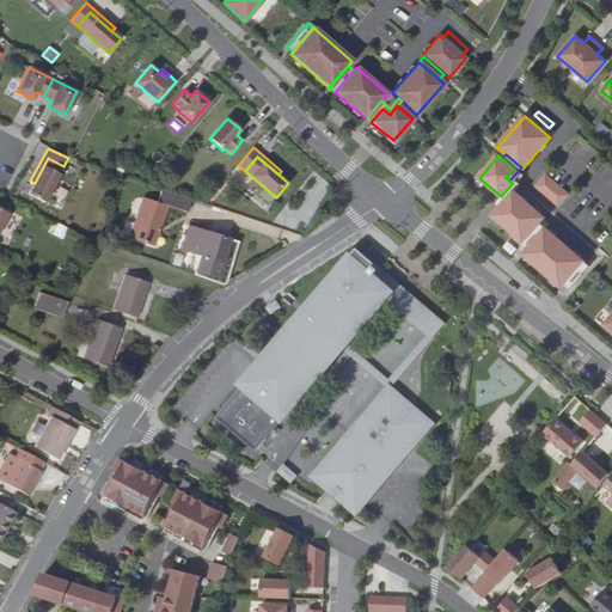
[(63,166),(48,158),(35,183),(29,194),(44,202),(63,166)]
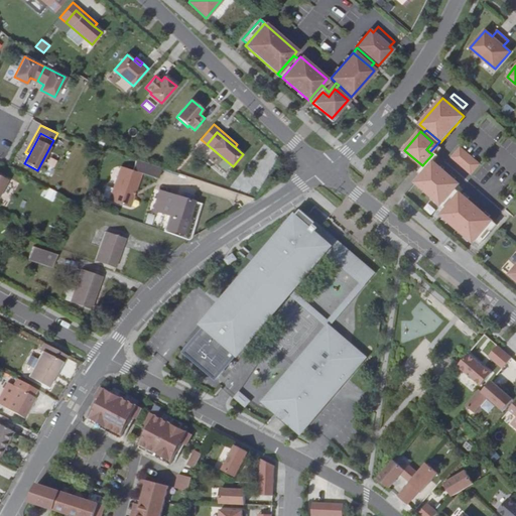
[(460,148),(452,157),(471,173),(479,164),(460,148)]
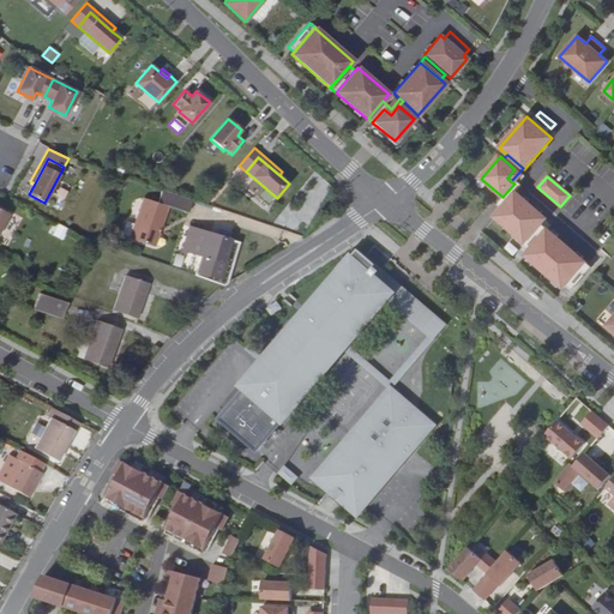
[(497,205),(500,209),(516,192),(518,188),(515,184),(503,197),(497,205)]
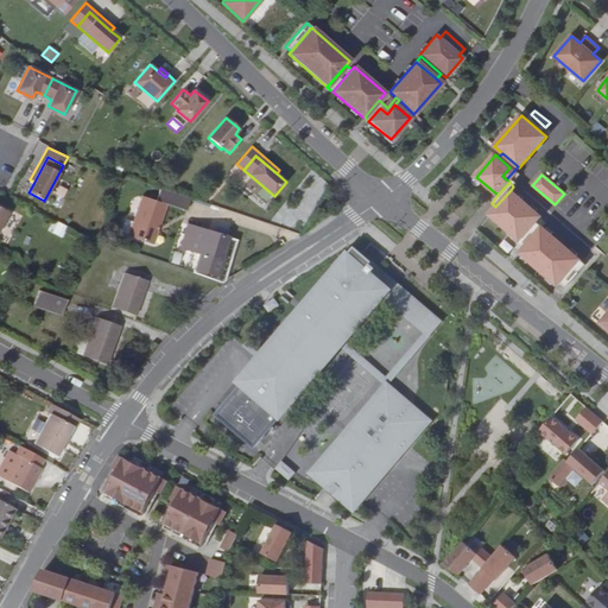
[(183,214),(188,200),(159,189),(153,204),(163,207),(183,214)]
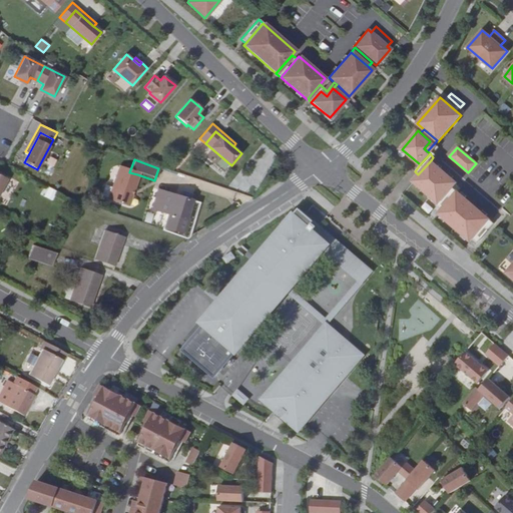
[(418,174),(413,181),(439,203),(456,184),(457,182),(431,160),(418,174)]
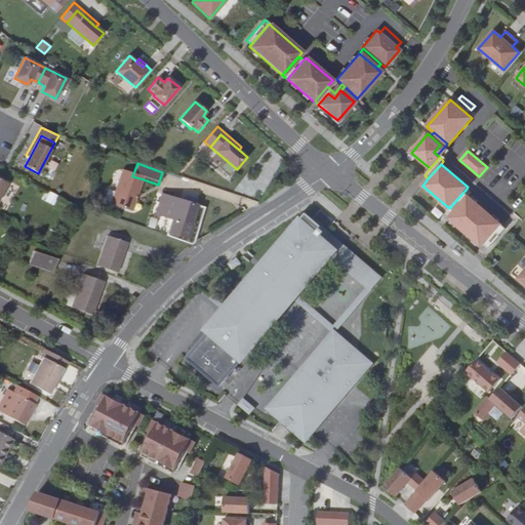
[(132,176),(120,172),(109,206),(129,213),(133,201),(132,200),(133,197),(134,197),(140,178),(132,176)]
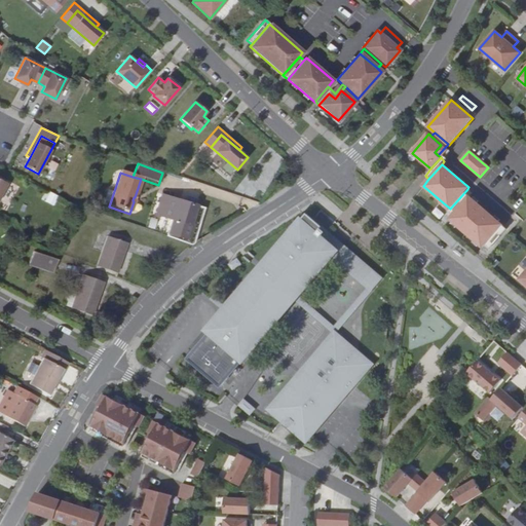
[(467,189),(450,209),(446,213),(451,217),(468,196),(472,193),(467,189)]
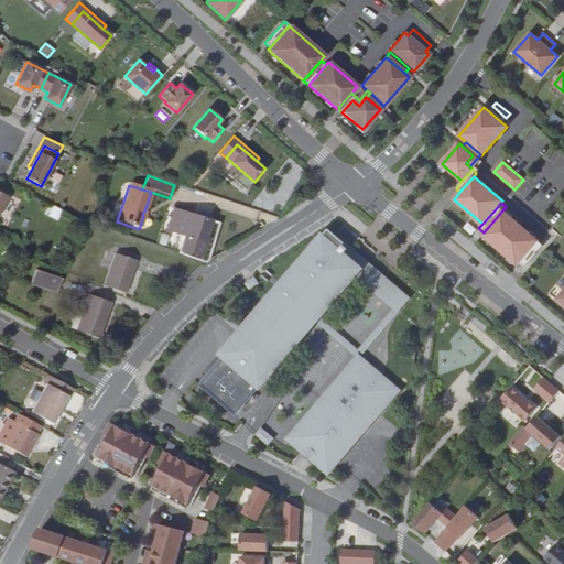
[(45,215),(56,220),(62,209),(51,205),(45,215)]
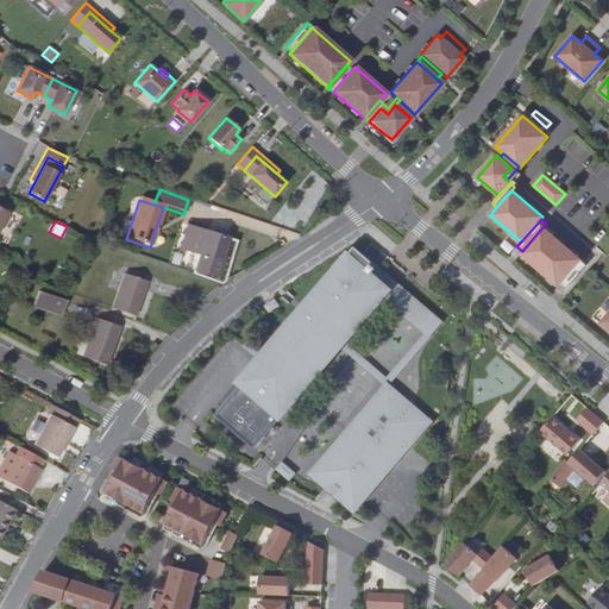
[(212,257),(221,259),(227,237),(186,226),(181,250),(212,257)]
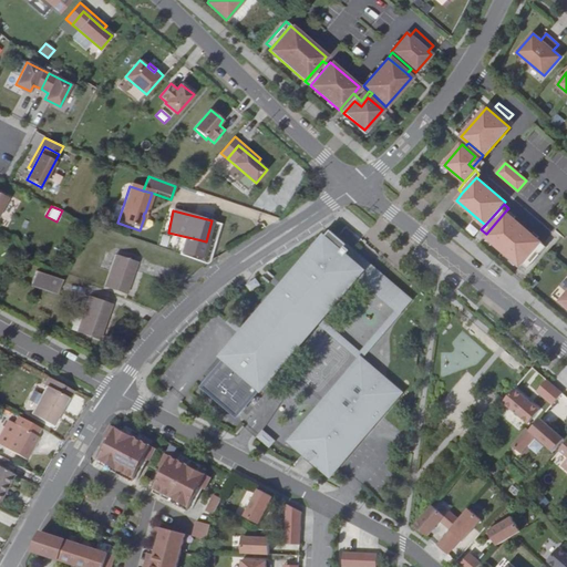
[(486,234),(484,236),(519,267),(540,243),(505,212),(486,234)]
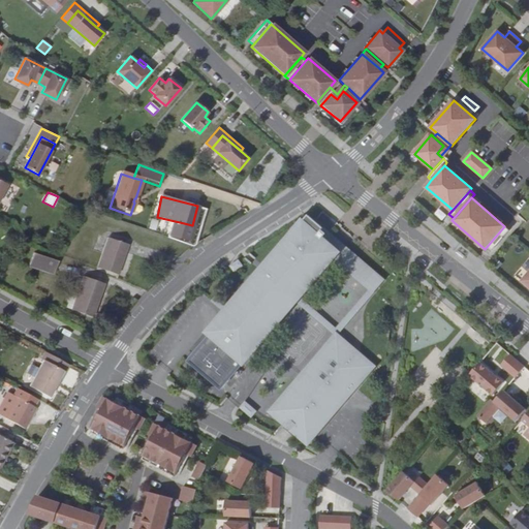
[(324,228),(309,215),(265,267),(267,269),(263,273),(260,271),(227,310),(225,313),(208,333),(210,334),(242,361),(243,362),(257,346),(259,348),(272,334),(270,332),(297,301),(294,300),(298,296),(300,297),(313,281),(315,283),(325,271),(323,269),(335,256),(338,253),(322,240),(328,234),(323,230),(324,228)]
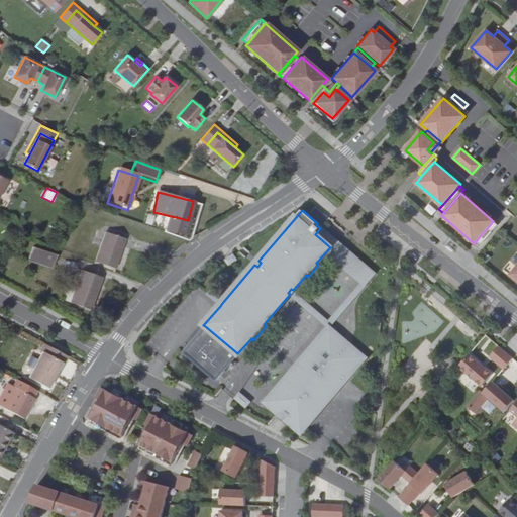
[(187,227),(188,220),(180,218),(179,225),(187,227)]
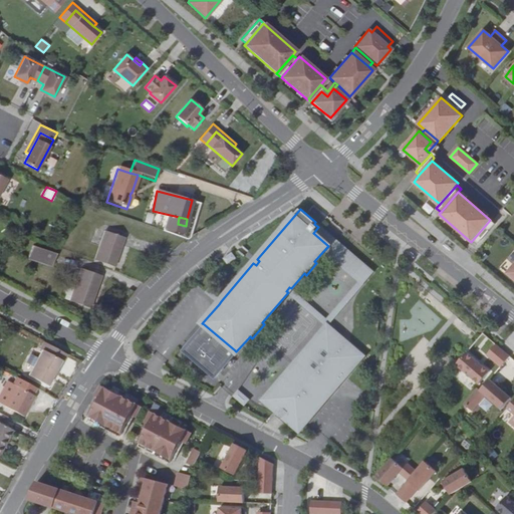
[(334,238),(315,222),(314,224),(318,227),(313,233),(328,246),(325,249),(354,275),(363,265),(334,239),(334,238)]
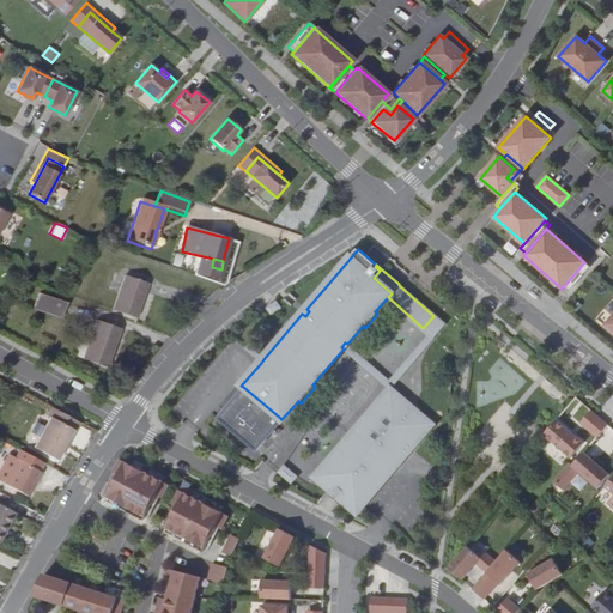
[(125,275),(111,311),(135,320),(147,284),(125,275)]
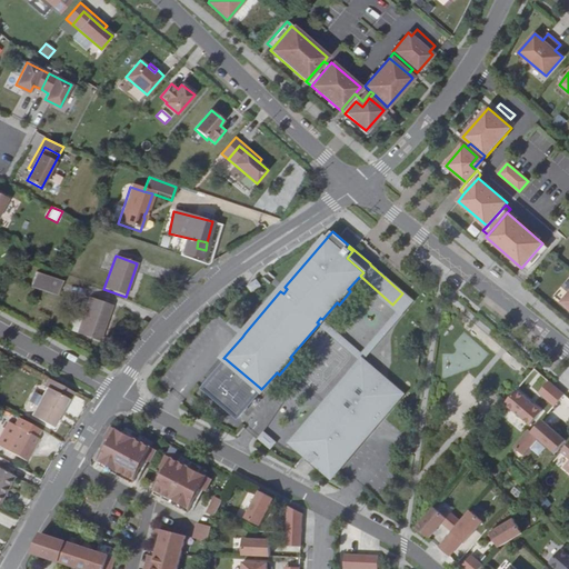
[(60,296),(67,283),(43,270),(36,282),(60,296)]
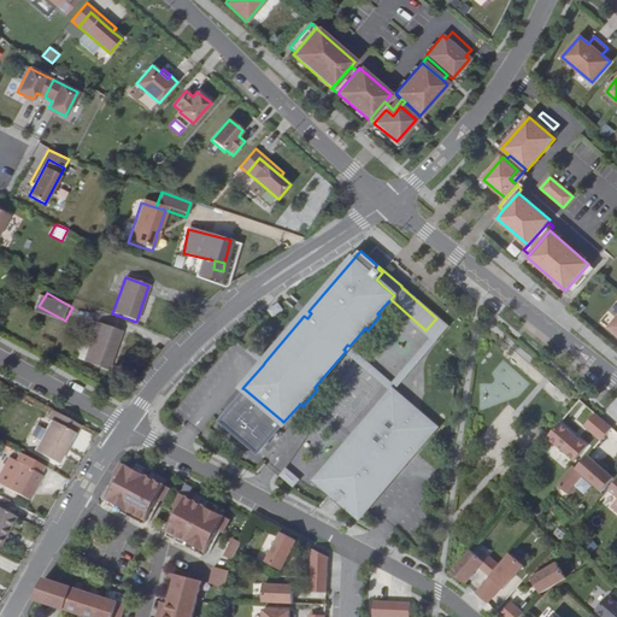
[(278,303),(269,310),(274,317),(283,310),(278,303)]
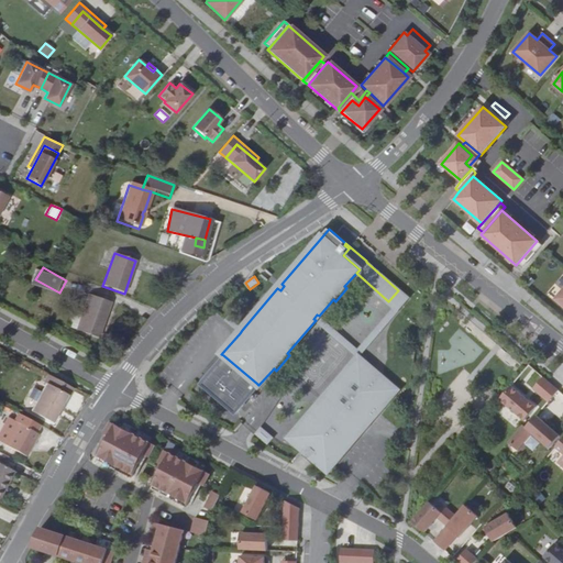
[(408,299),(398,290),(388,301),(396,307),(399,310),(408,299)]
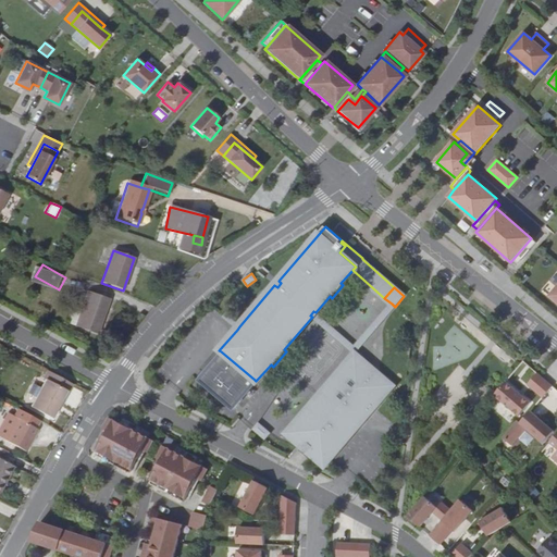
[(110,300),(88,294),(81,313),(75,330),(97,336),(110,300)]
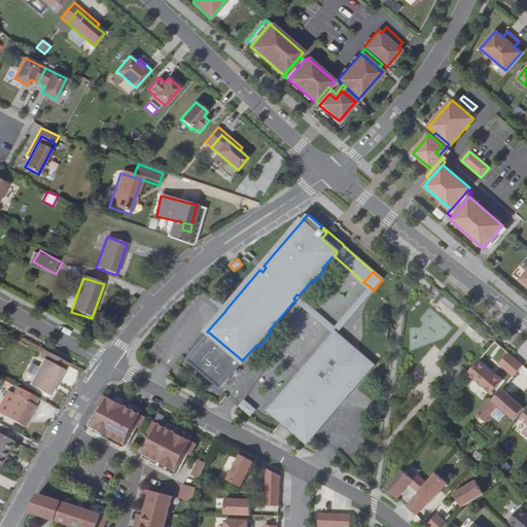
[(296,294),(293,299),(295,300),(336,335),(374,290),(371,287),(335,327),(299,295),(296,294)]
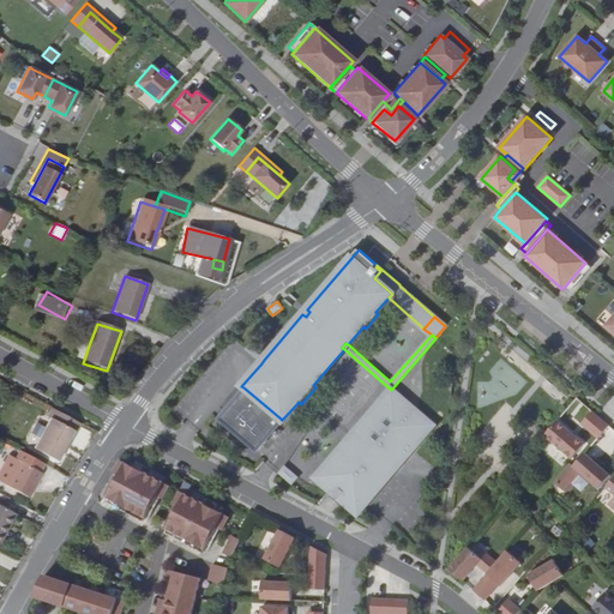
[(83,363),(89,345),(80,343),(76,361),(83,363)]
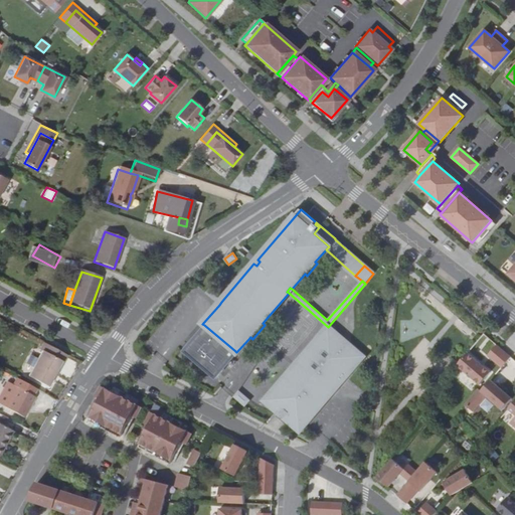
[(432,288),(427,292),(441,304),(445,299),(432,288)]
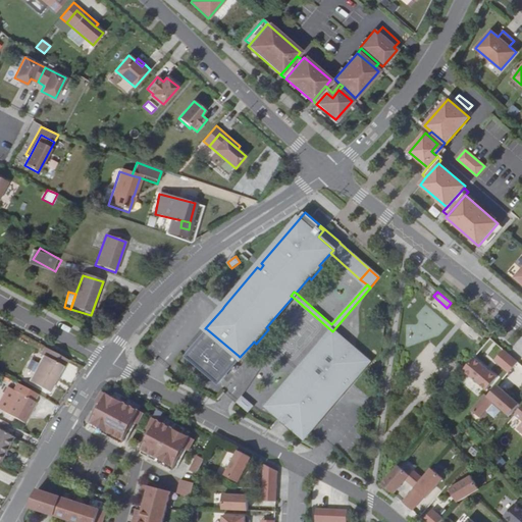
[(211,294),(208,297),(222,309),(224,306),(211,294)]
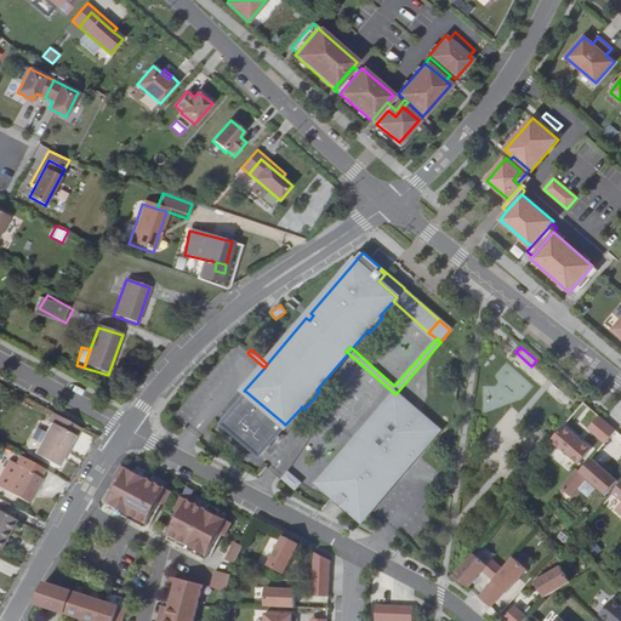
[(284,423),(246,392),(220,422),(257,455),(284,423)]
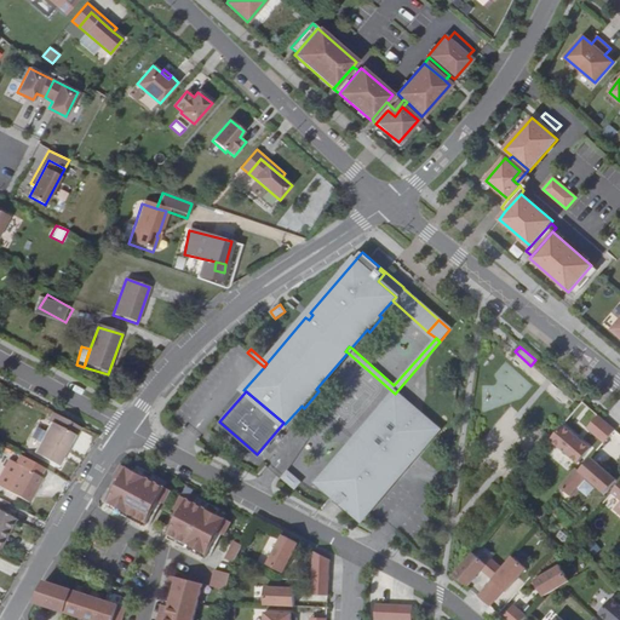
[(413,409),(395,394),(386,403),(384,401),(356,434),(359,436),(350,447),(348,445),(325,470),(328,472),(319,482),(338,499),(337,500),(338,501),(342,505),(340,505),(359,521),(367,511),(436,430),(417,413),(413,418),(409,414),(413,409)]
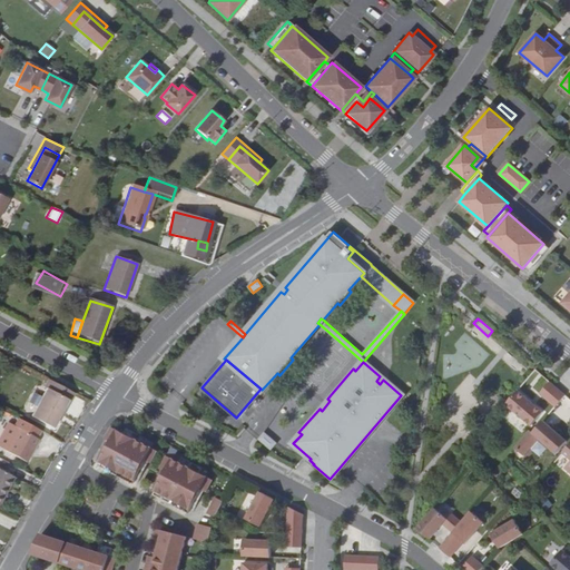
[(61,420),(76,394),(50,380),(47,386),(48,387),(70,400),(59,419),(61,420)]
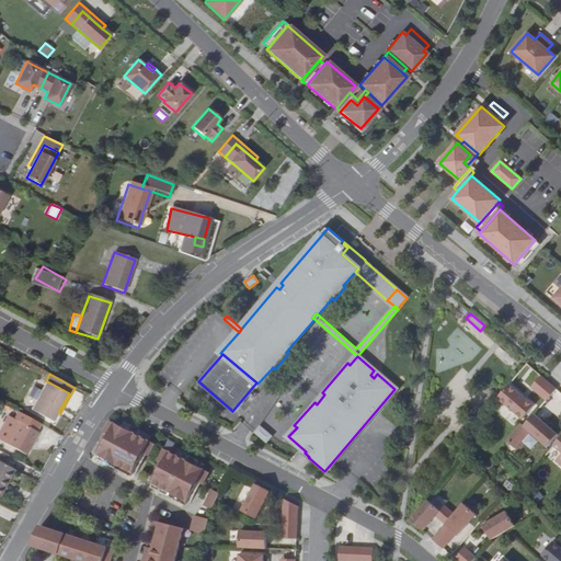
[(546,401),(557,389),(541,376),(530,387),(546,401)]
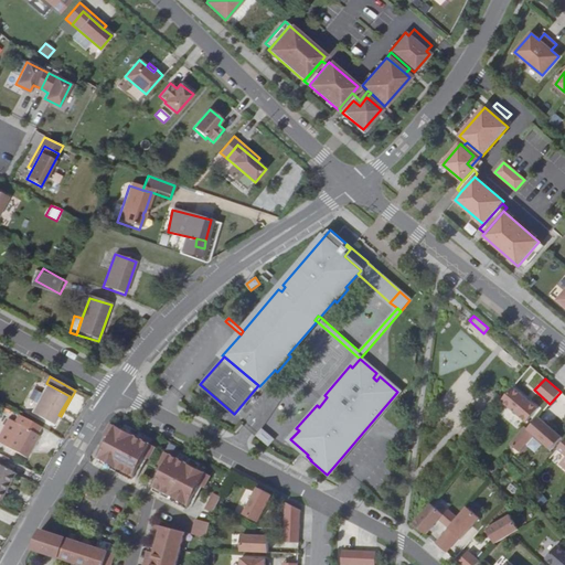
[(54,424),(59,415),(70,396),(48,384),(32,412),(54,424)]
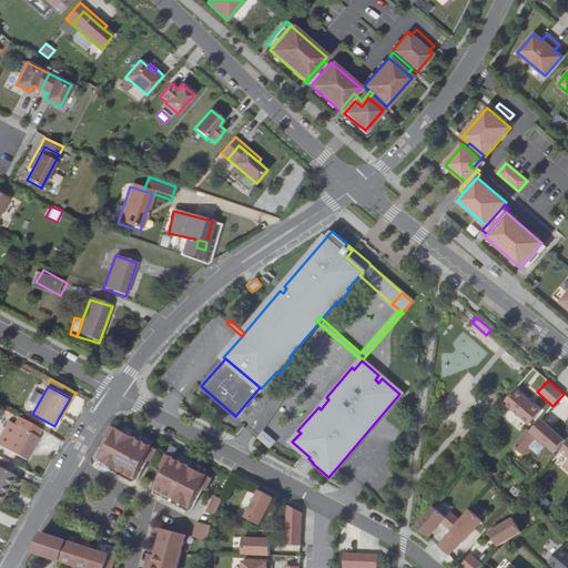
[(540,411),(516,389),(504,403),(528,425),(540,411)]
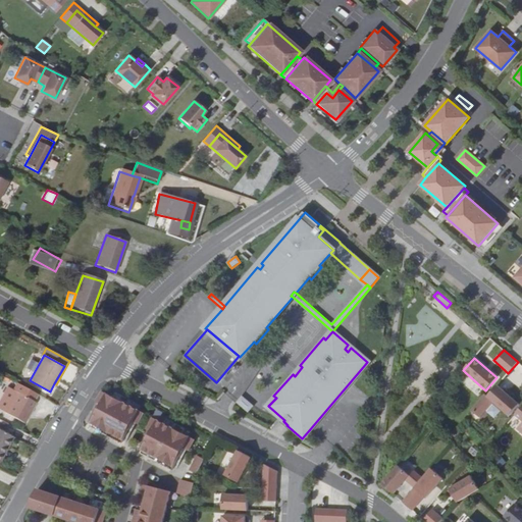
[(519,387),(521,382),(521,366),(518,362),(506,376),(519,387)]
